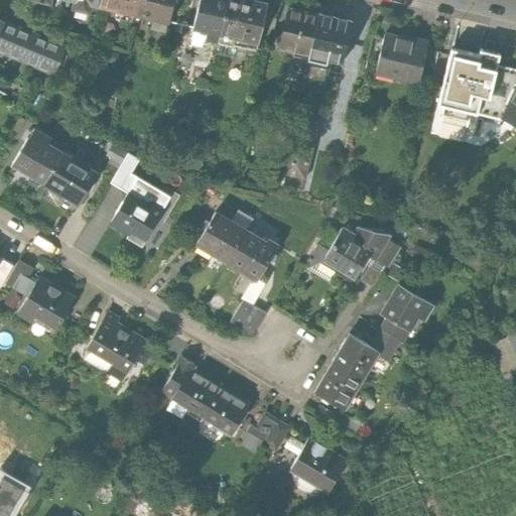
[(100,0),(99,6),(133,14),(136,0),(100,0)]
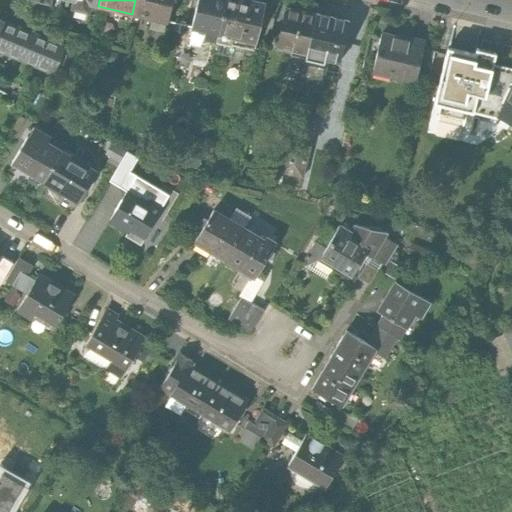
[(169,0),(135,0),(132,14),(164,22),(169,0)]
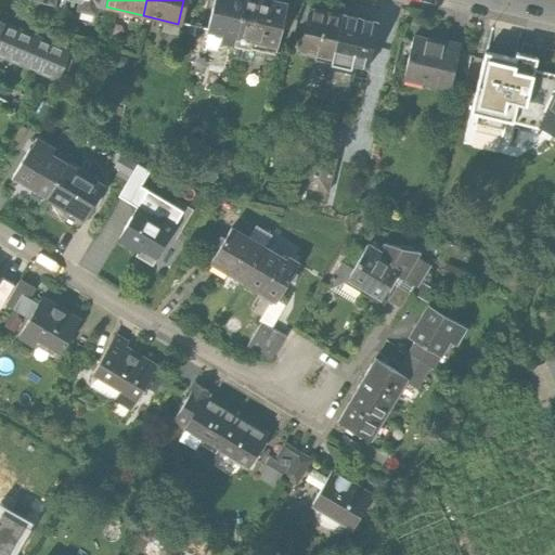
[(215,0),(207,30),(242,39),(250,0),(215,0)]
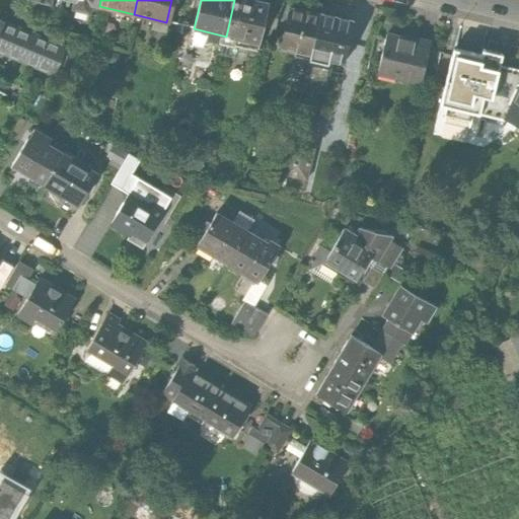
[(268,6),(242,0),(234,0),(226,36),(257,45),(268,6)]
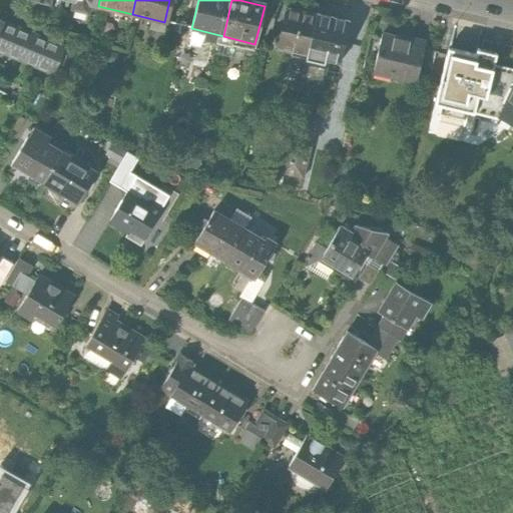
[(277,46),(309,54),(318,17),(286,9),(277,46)]
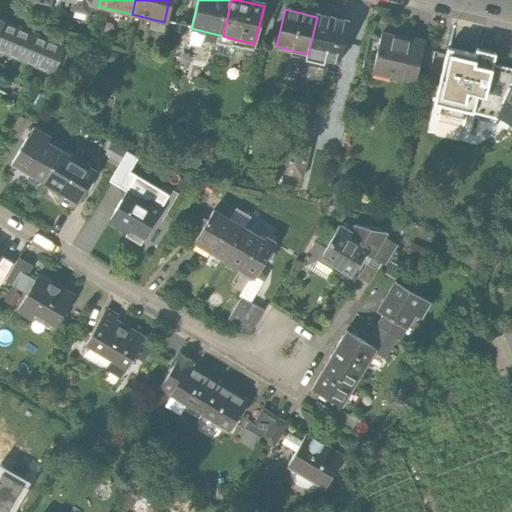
[(347,25),(317,17),(308,54),(338,62),(347,25)]
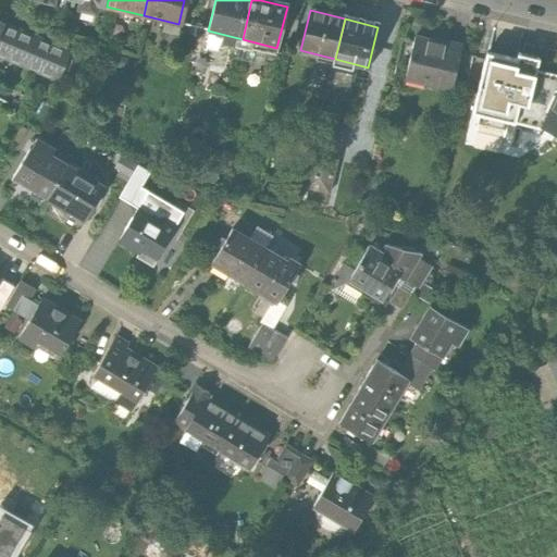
[(67,51),(5,26),(0,39),(0,57),(56,79),(67,51)]
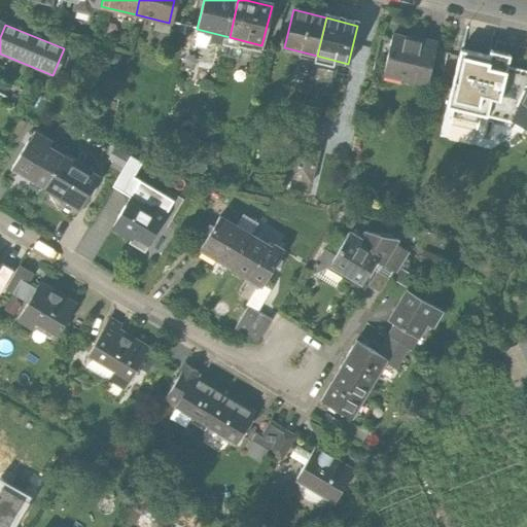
[(394,36),(384,75),(426,85),(435,46),(394,36)]
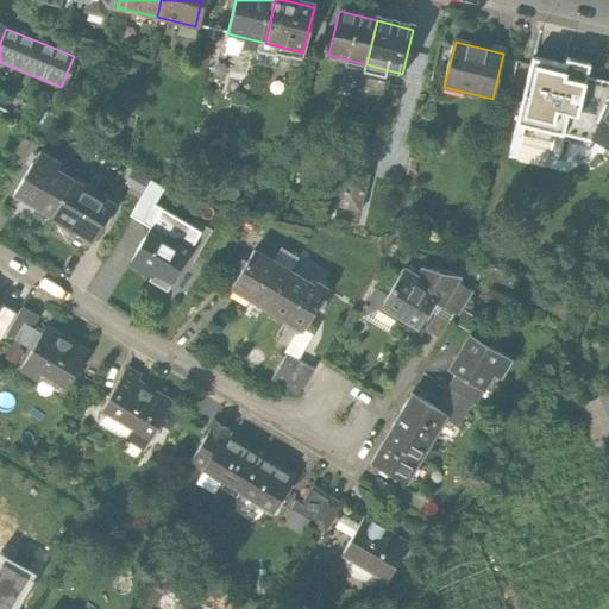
[(140,66),(132,64),(131,75),(138,76),(140,66)]
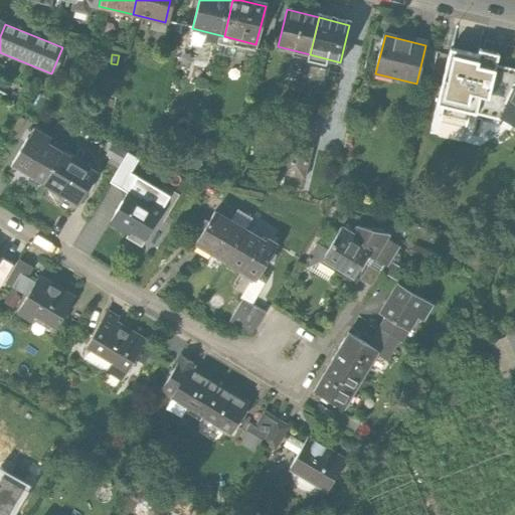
[(485,62),(448,54),(440,92),(476,100),(485,62)]
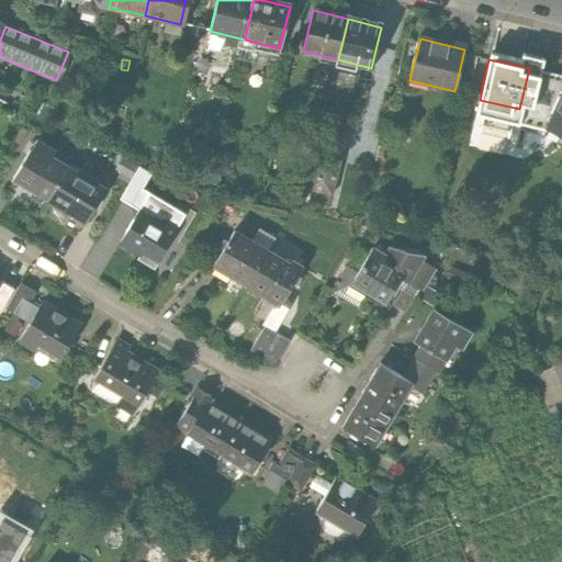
[(74,91),(67,89),(64,98),(71,100),(74,91)]
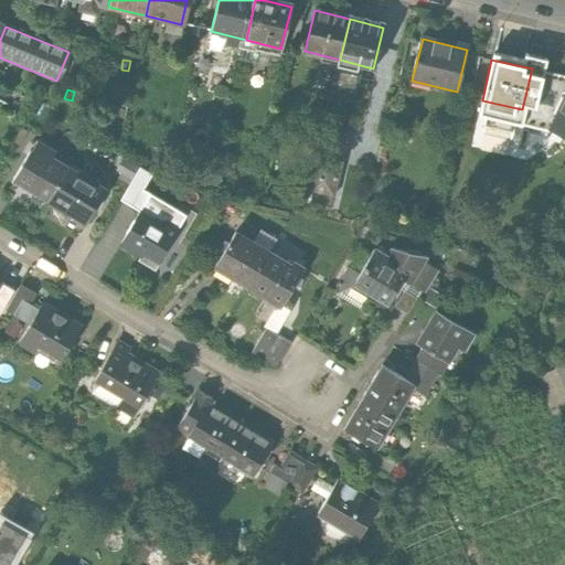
[(564,94),(547,132),(564,140),(564,94)]
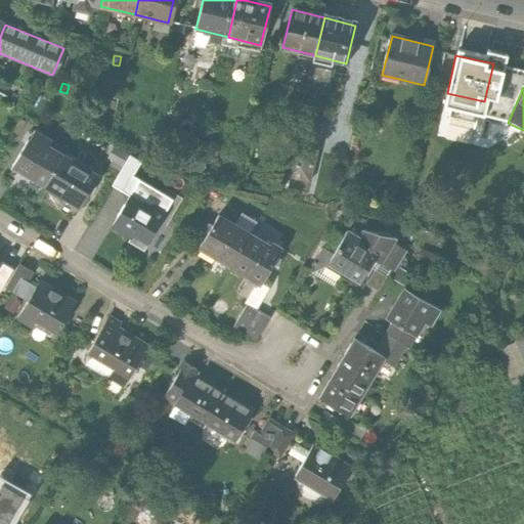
[(18,121),(15,127),(23,132),(27,126),(18,121)]
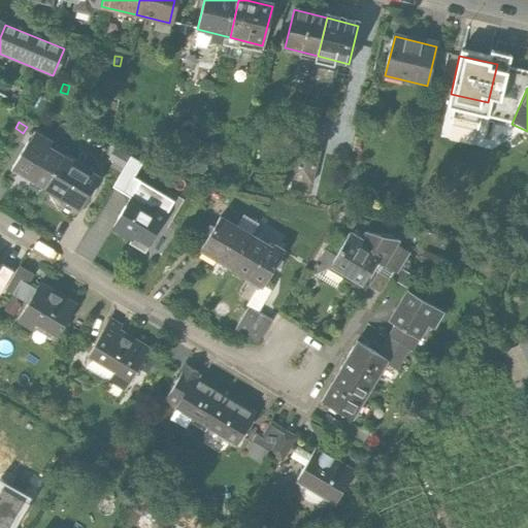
[(327,130),(319,128),(302,125),(291,179),(315,185),(327,130)]
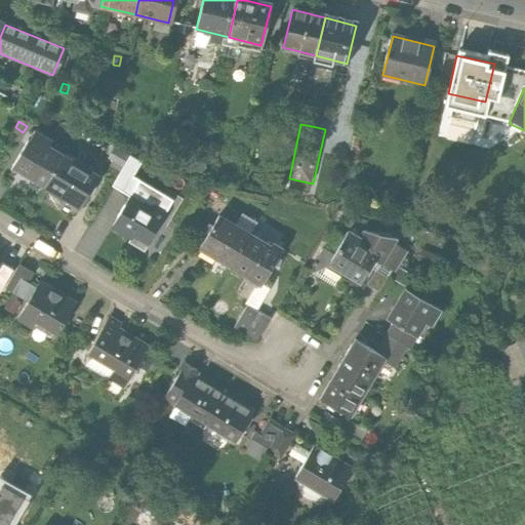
[(12,169),(45,189),(64,157),(43,146),(46,140),(34,132),(12,169)]
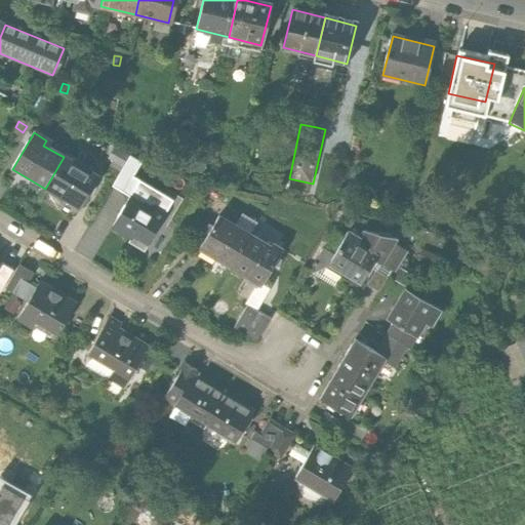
[(73,163),(64,157),(45,189),(49,191),(48,193),(58,199),(59,197),(79,208),(97,177),(88,172),(90,169),(74,160),(73,163)]
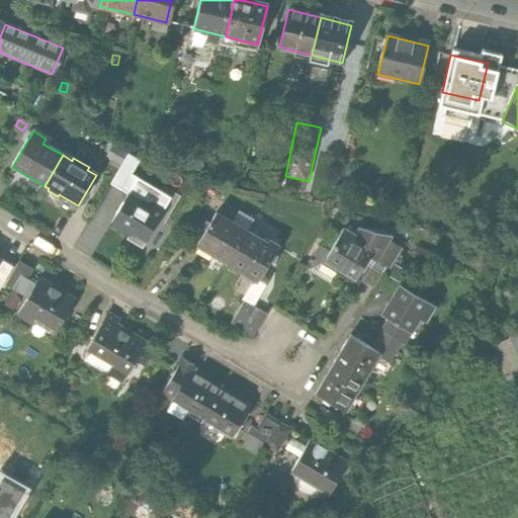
[(128,195),(111,225),(128,235),(131,232),(143,240),(159,213),(128,195)]
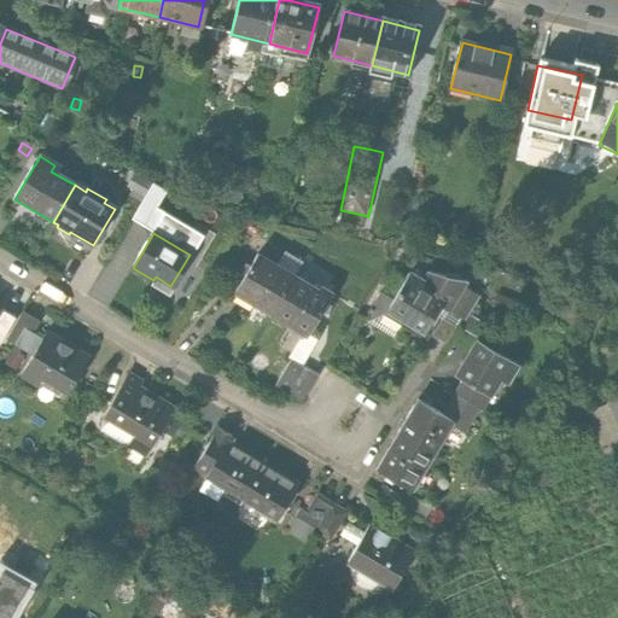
[(232,295),(269,318),(293,278),(256,255),(232,295)]
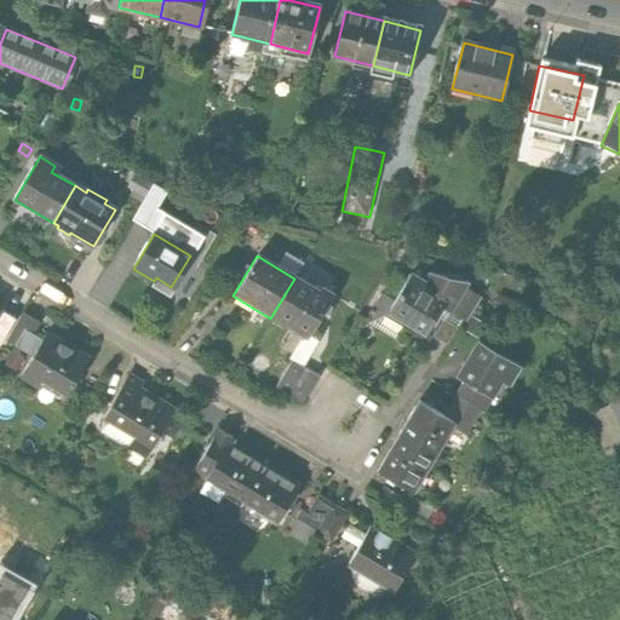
[(429,273),(424,282),(420,290),(443,303),(441,308),(451,314),(465,288),(469,282),(429,273)]
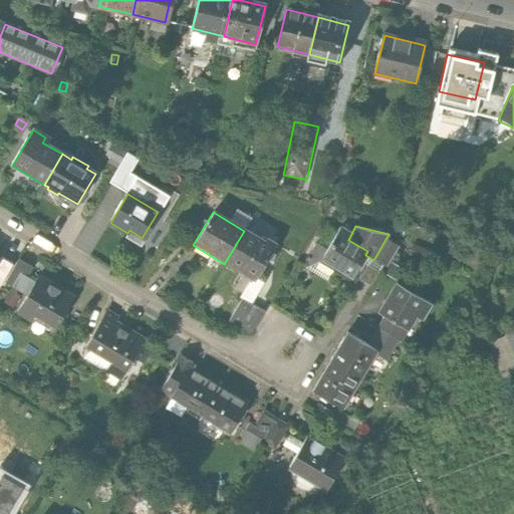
[(340,228),(327,250),(321,262),(336,270),(351,279),(365,255),(367,251),(348,240),(351,234),(340,228)]
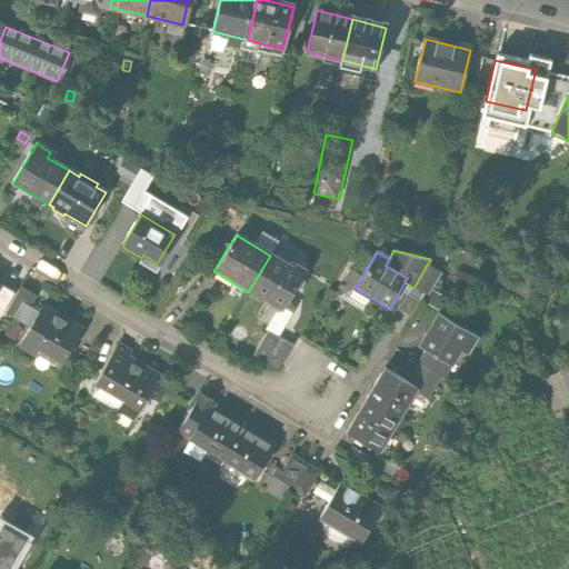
[(291,268),(270,256),(248,292),(280,311),(305,271),(293,265),(291,268)]
